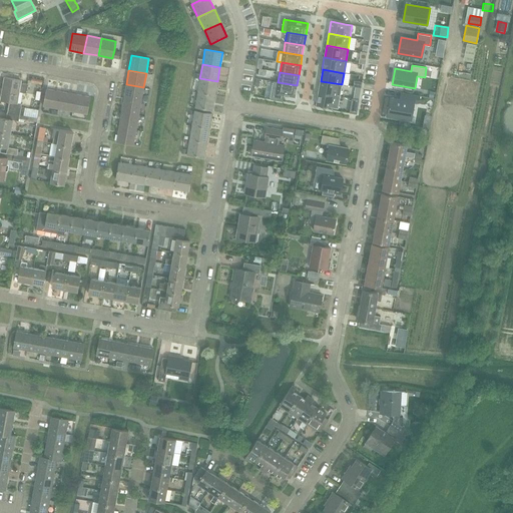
[(5,77),(1,100),(9,102),(7,112),(20,115),(37,118),(39,110),(21,106),(22,104),(16,103),(19,92),(26,93),(28,84),(20,83),(21,80),(5,77)]
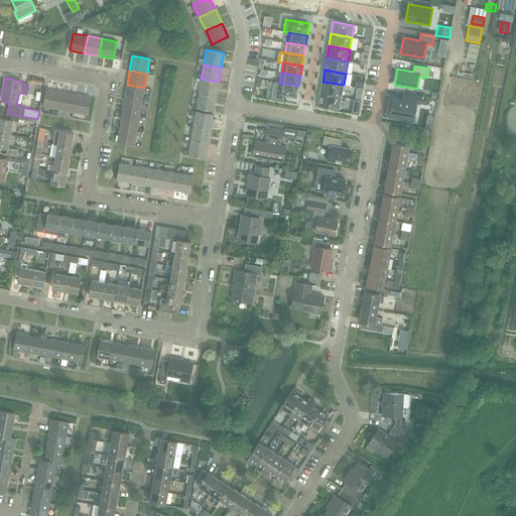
[(201,79),(199,93),(216,96),(219,82),(201,79)]
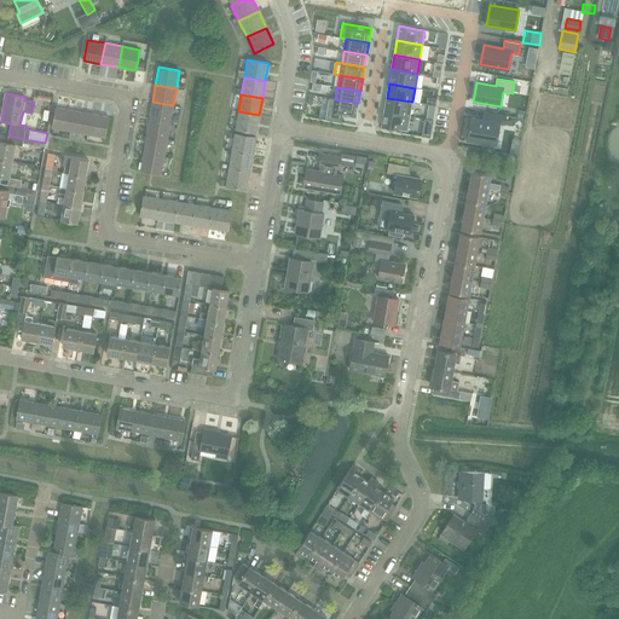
[(330,98),(327,120),(341,122),(342,115),(356,117),(358,103),(335,99),(330,98)]
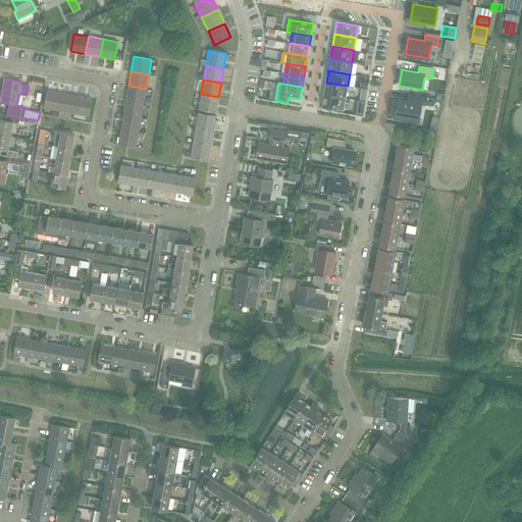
[(326,83),(324,95),(346,98),(348,86),(326,83)]
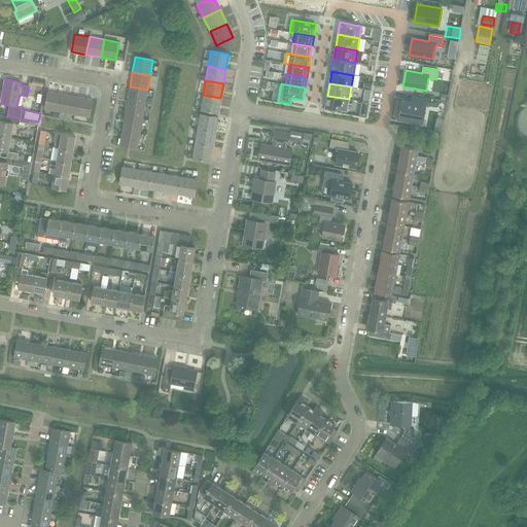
[(127,101),(145,104),(147,90),(130,86),(127,101)]
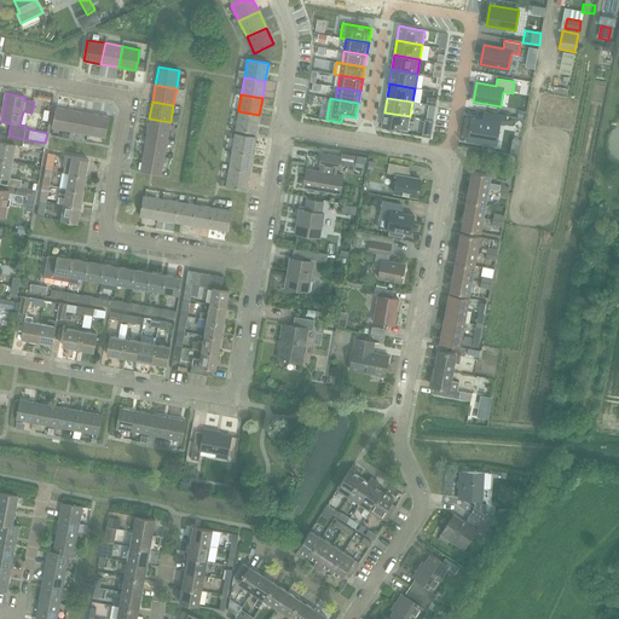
[(56,108),(52,128),(70,132),(74,110),(56,108)]
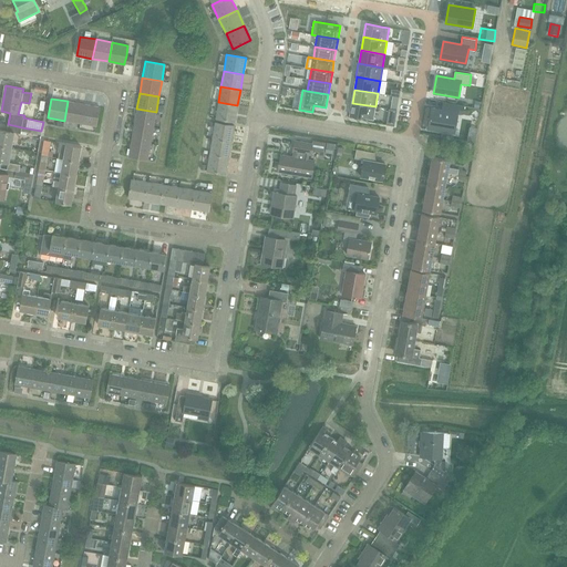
[(83,104),(68,101),(64,121),(80,123),(83,104)]
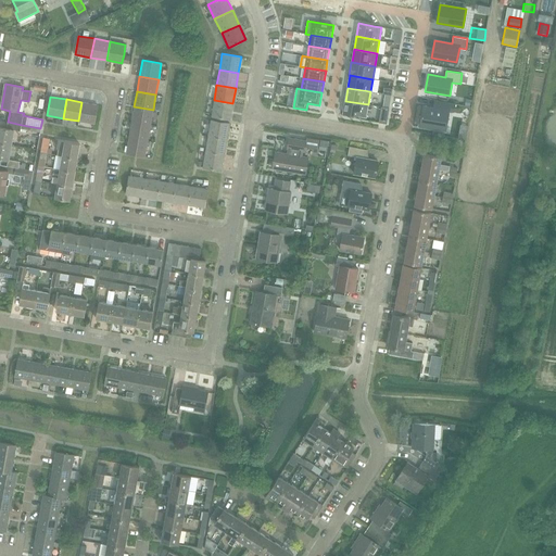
[(232,103),(214,100),(211,116),(230,119),(232,103)]
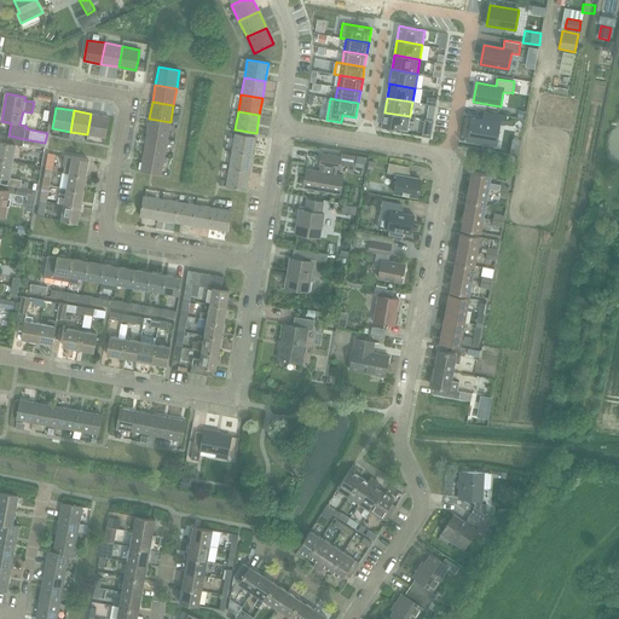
[(385,113),(381,127),(398,129),(408,131),(410,116),(385,113)]
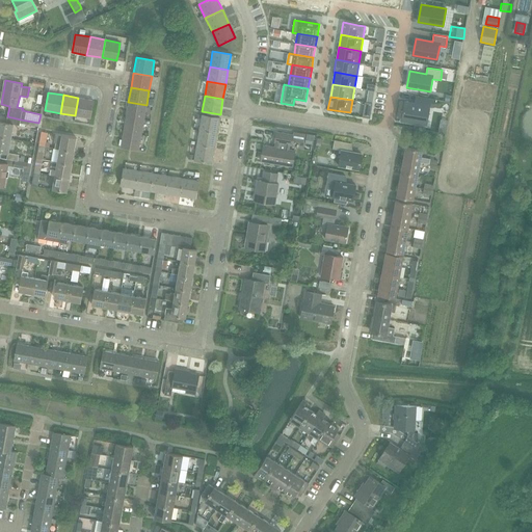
[(401,111),(400,121),(406,122),(406,121),(426,124),(429,106),(434,107),(435,99),(419,97),(418,103),(415,103),(404,101),(403,111),(401,111)]
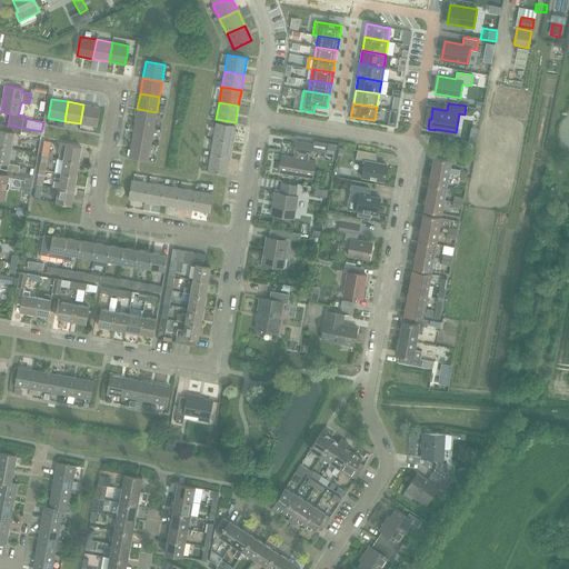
[(96,127),(100,108),(83,105),(80,123),(96,127)]
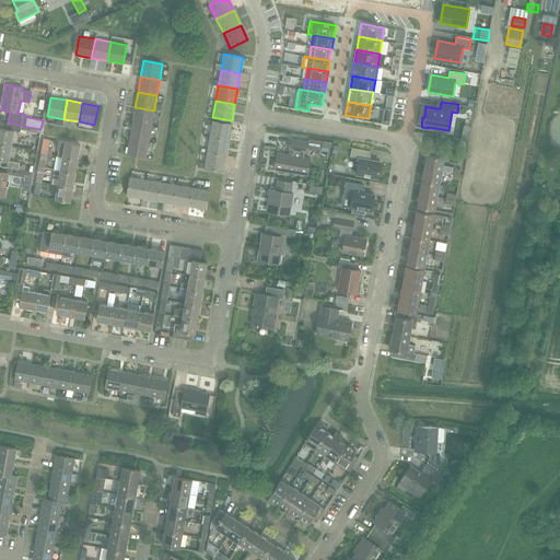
[(135,107),(132,123),(152,126),(154,111),(135,107)]
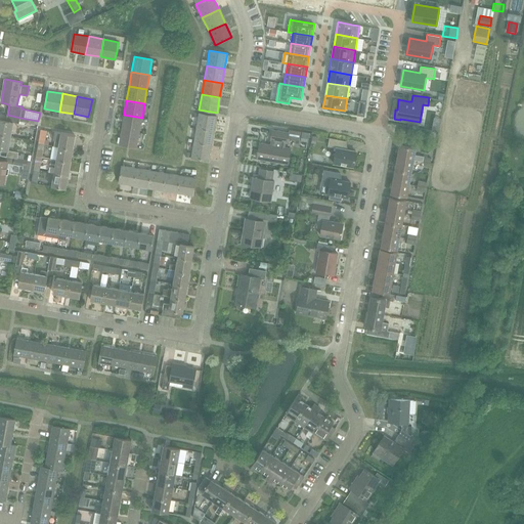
[(359,100),(356,116),(364,117),(366,101),(363,101),(361,101),(359,100)]
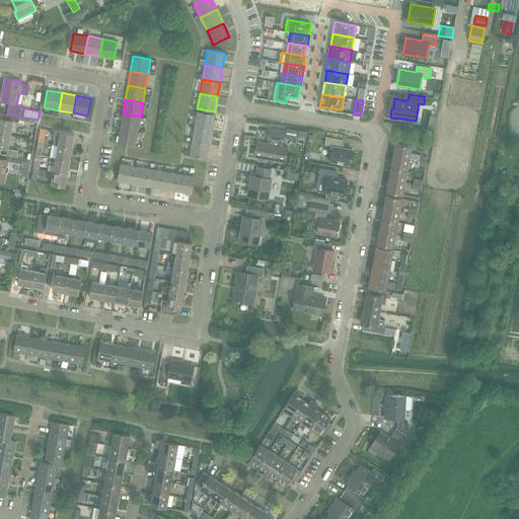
[(197,113),(195,127),(212,130),(214,116),(197,113)]
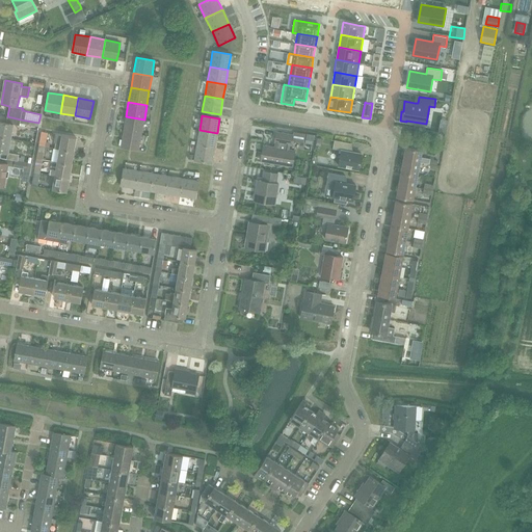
[(0,122),(0,136),(10,138),(12,125),(25,127),(25,125),(38,127),(38,123),(21,120),(7,116),(6,123),(0,122)]
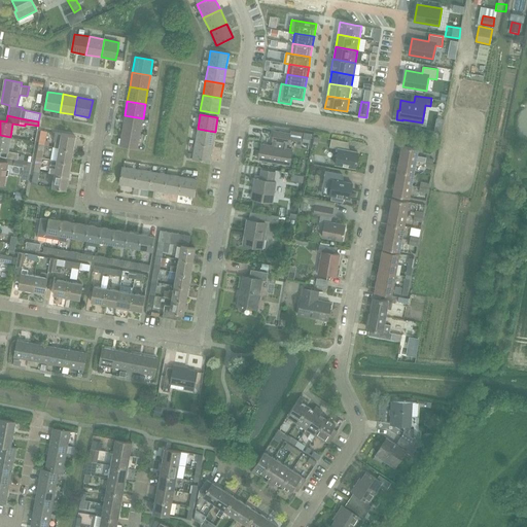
[(125,115),(123,130),(140,134),(143,118),(125,115)]
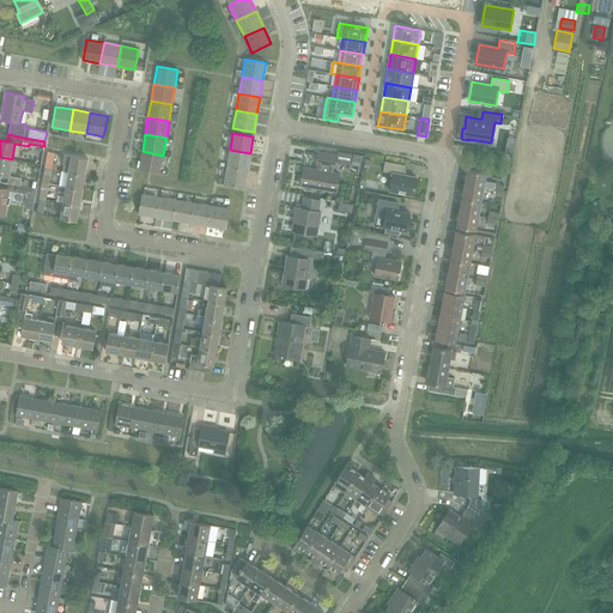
[(230,150),(226,167),(247,170),(250,153),(230,150)]
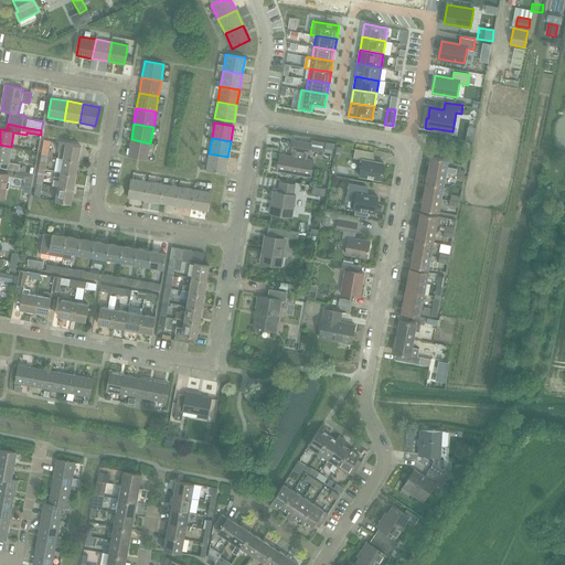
[(128,156),(148,159),(150,144),(131,139),(128,156)]
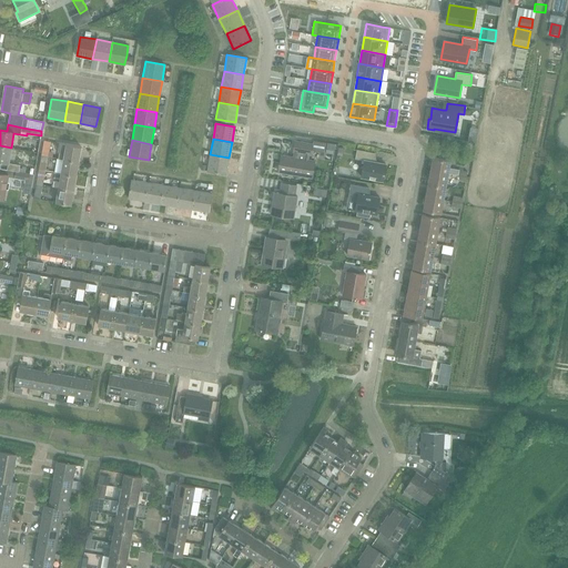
[(314,150),(314,151),(324,153),(326,142),(316,140),(314,150)]
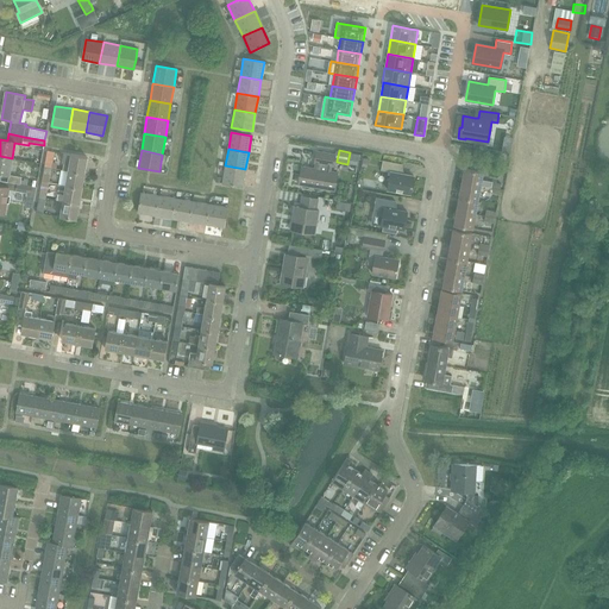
[(48,151),(44,167),(51,168),(54,152),(48,151)]
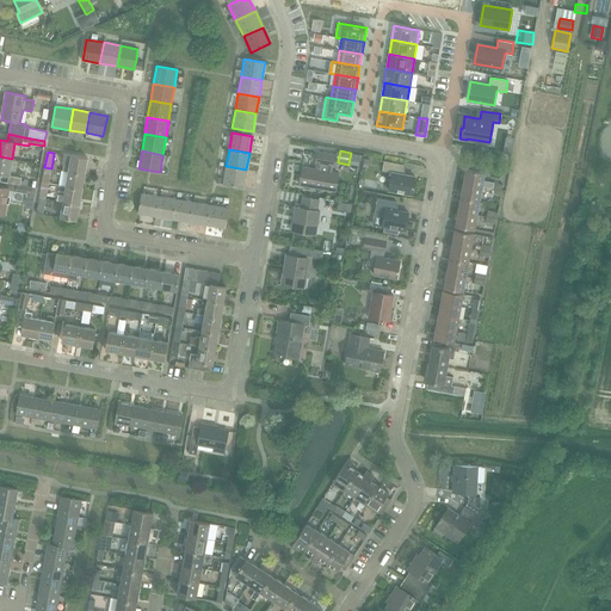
[(302,167),(300,185),(335,191),(338,173),(331,172),(332,165),(334,166),(337,155),(318,152),(315,162),(316,164),(316,170),(302,167)]
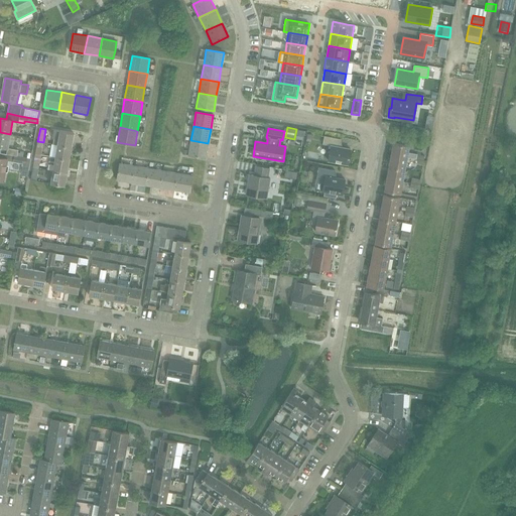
[(52,144),(57,144),(72,147),(74,134),(53,130),(52,138),(53,138),(52,144)]
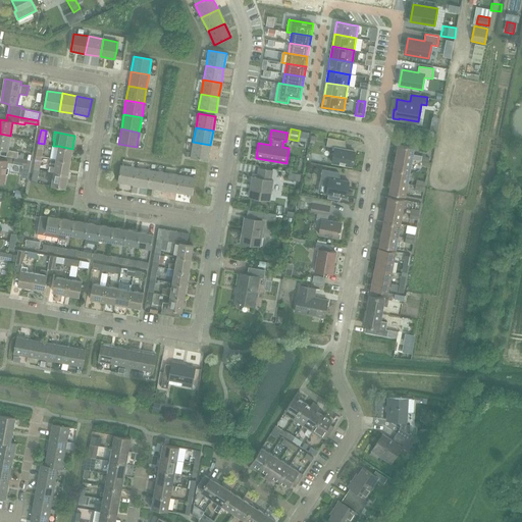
[(0,155),(14,157),(17,158),(18,152),(7,150),(10,136),(0,134),(0,148),(1,149),(0,153),(0,155)]
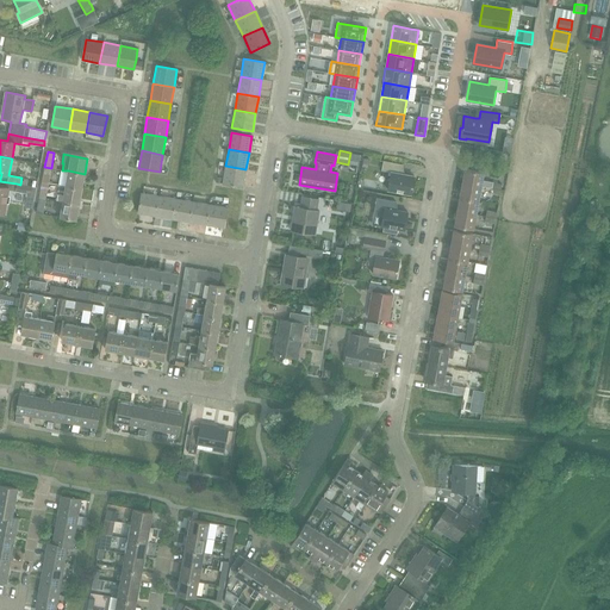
[(387,190),(411,194),(415,176),(398,174),(399,165),(383,161),(381,170),(391,173),(387,190)]
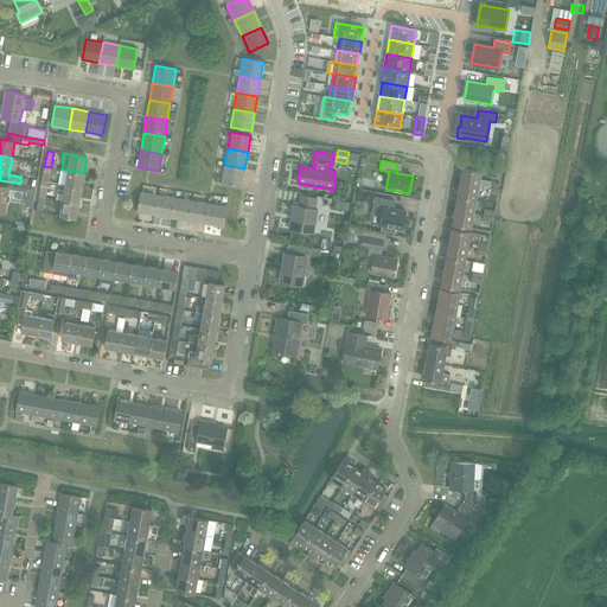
[(244,168),(224,165),(222,183),(242,186),(244,168)]
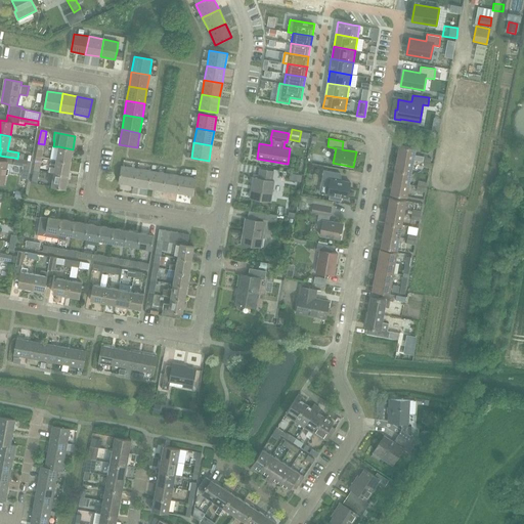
[(36,157),(42,158),(44,144),(38,143),(36,157)]
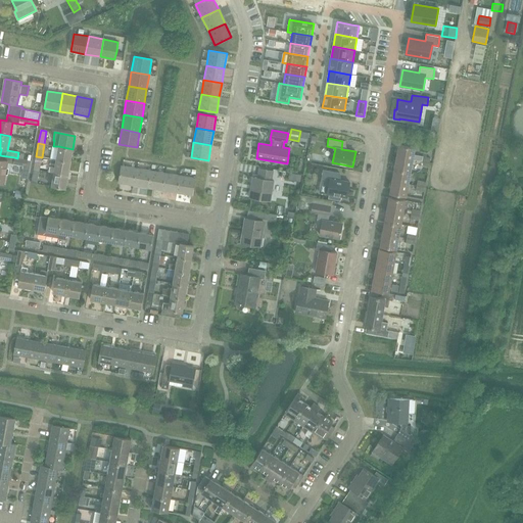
[(398,144),(396,156),(413,159),(421,161),(422,156),(414,155),(415,147),(398,144)]
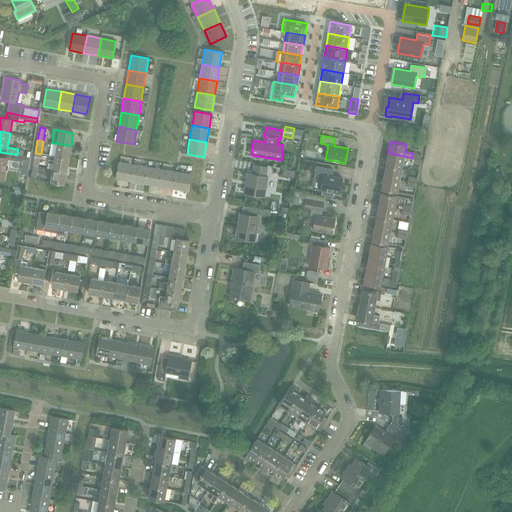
[(55,156),(69,159),(71,146),(57,143),(55,156)]
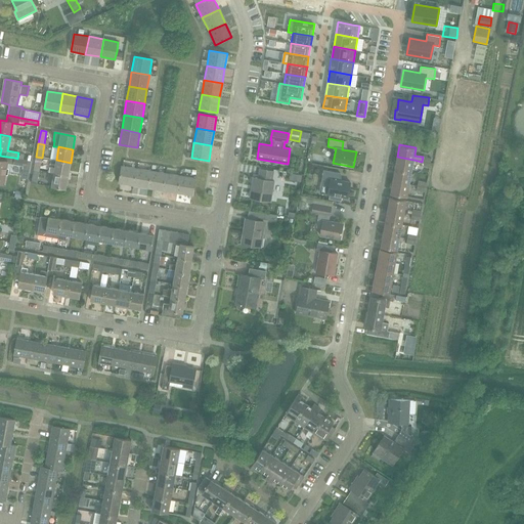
[(39,170),(42,158),(36,157),(33,169),(39,170)]
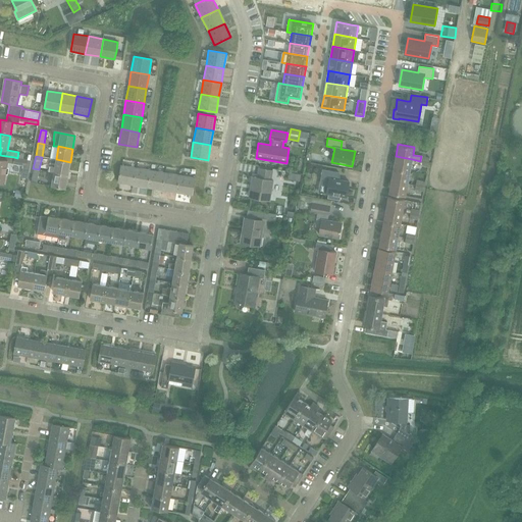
[(396,156),(393,168),(410,171),(412,159),(396,156)]
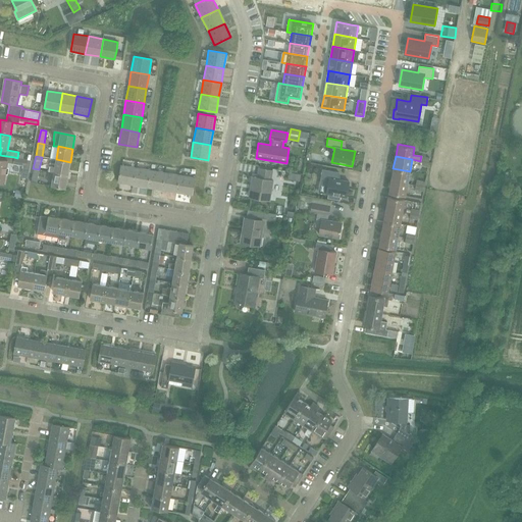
[(31,160),(17,158),(14,157),(13,163),(25,166),(25,165),(30,166),(31,160)]
